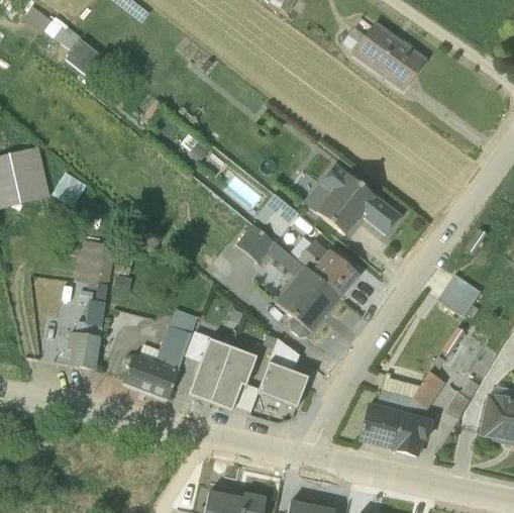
[(267,0),(288,13),(296,0),(267,0)]
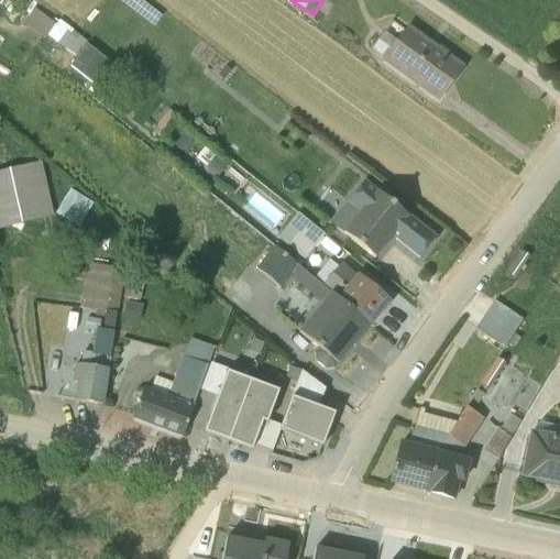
[(393,19),(372,48),(383,57),(383,59),(438,98),(462,66),(408,24),(405,29),(393,19)]
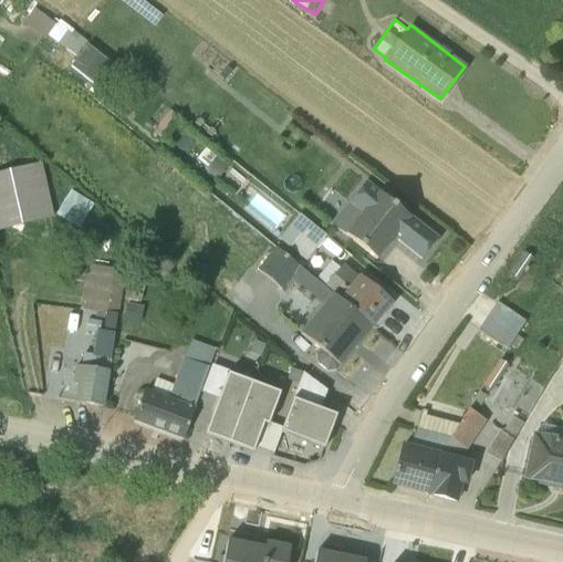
[(87,35),(72,60),(98,76),(114,53),(87,35)]
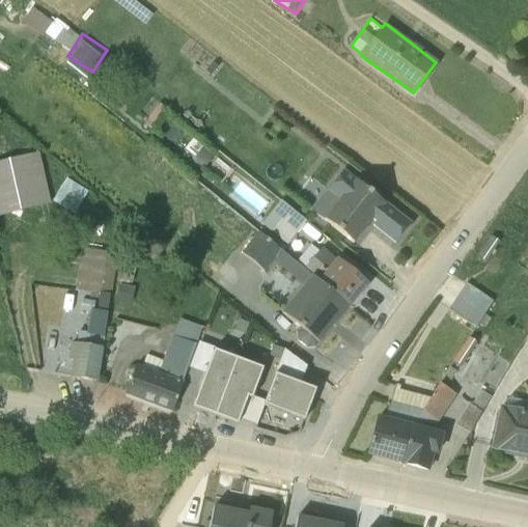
[(0,154),(0,207),(55,193),(39,142),(0,154)]
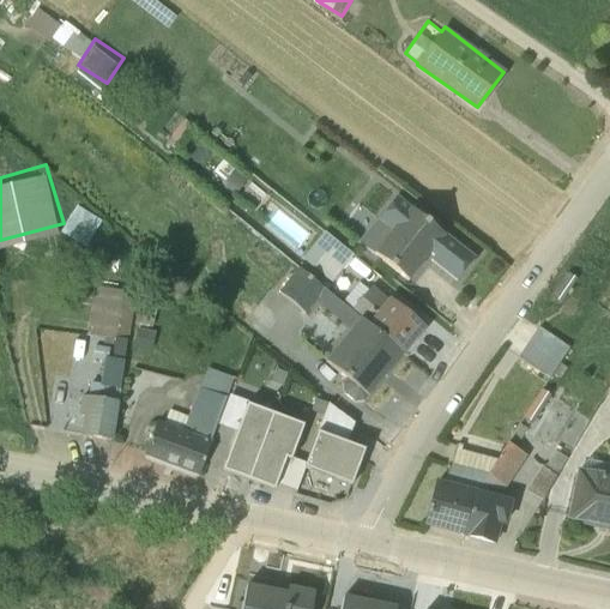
[(396,194),(360,240),(410,281),(429,257),(457,279),(475,258),(396,194)]
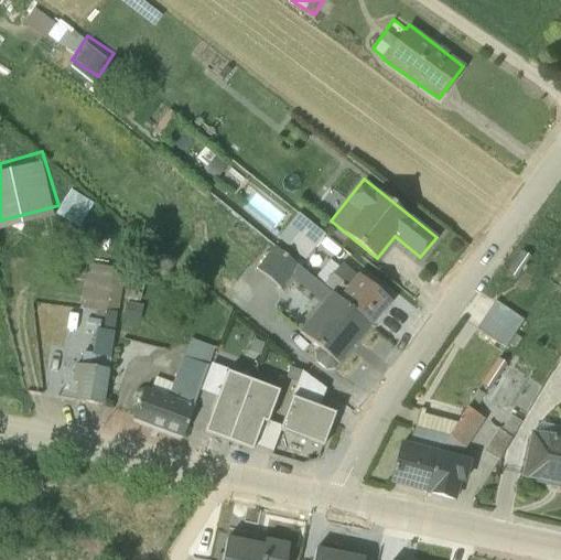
[(72,187),(57,212),(95,235),(97,234),(106,239),(110,233),(115,236),(123,222),(93,204),(95,202),(72,187)]
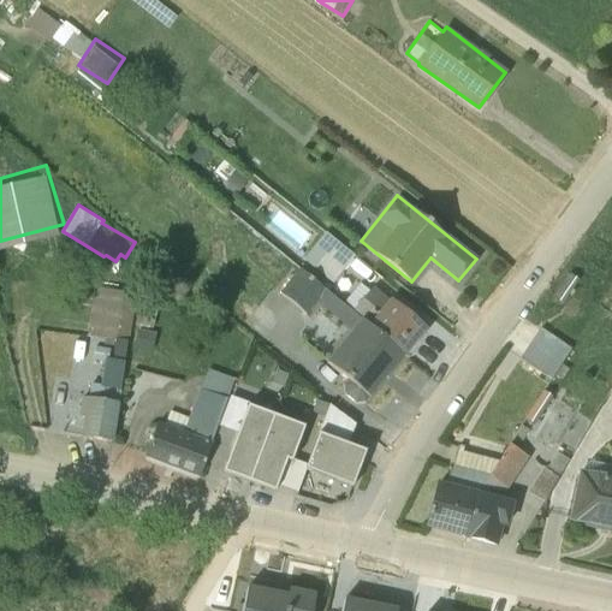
[(333,283),(356,255),(326,231),(303,257),(333,283)]
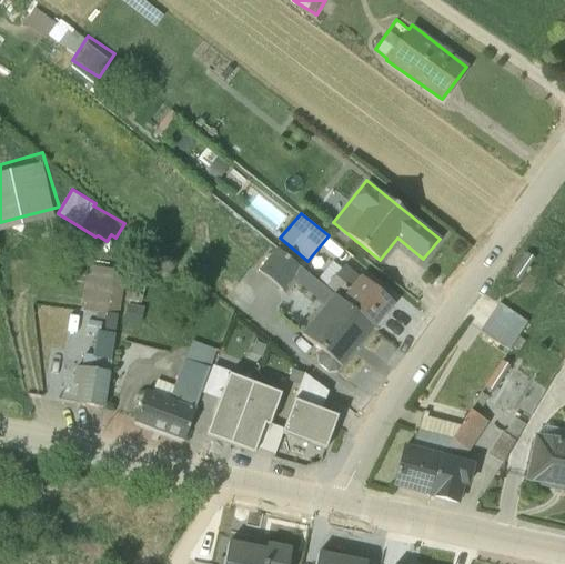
[(338,370),(373,325),(316,279),(276,248),(259,269),(283,289),(292,278),(324,304),(302,334),(321,349),(316,356),(319,362),(330,371),(338,370)]
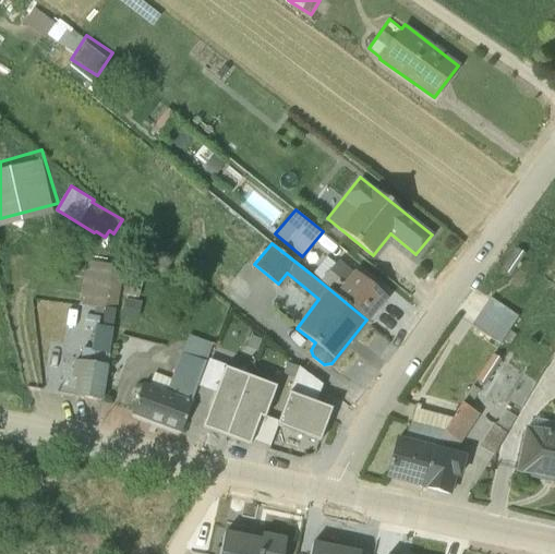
[(502,268),(511,275),(517,266),(519,267),(522,263),(520,262),(526,252),(517,247),(502,268)]
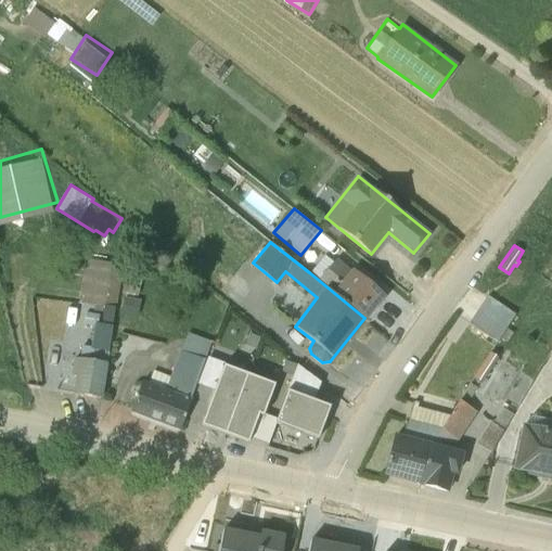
[(324,254),(309,272),(364,318),(383,296),(337,257),(334,261),(324,254)]
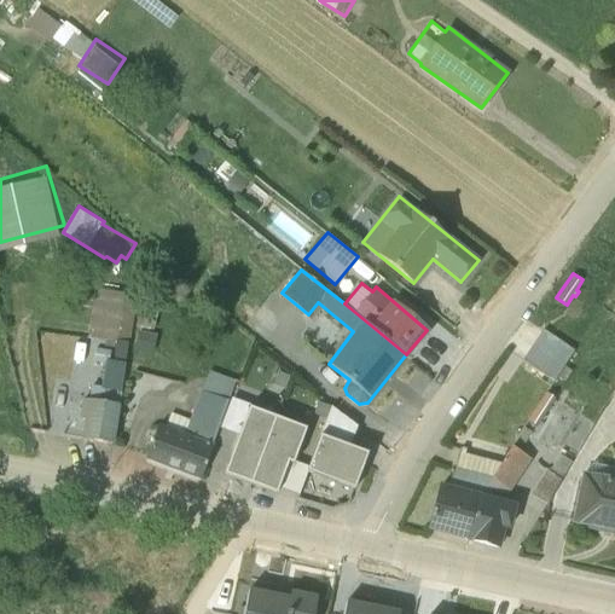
[(138,291),(125,290),(96,287),(88,336),(116,340),(114,363),(105,361),(102,386),(92,384),(90,398),(82,397),(81,417),(86,420),(83,438),(112,442),(138,291)]
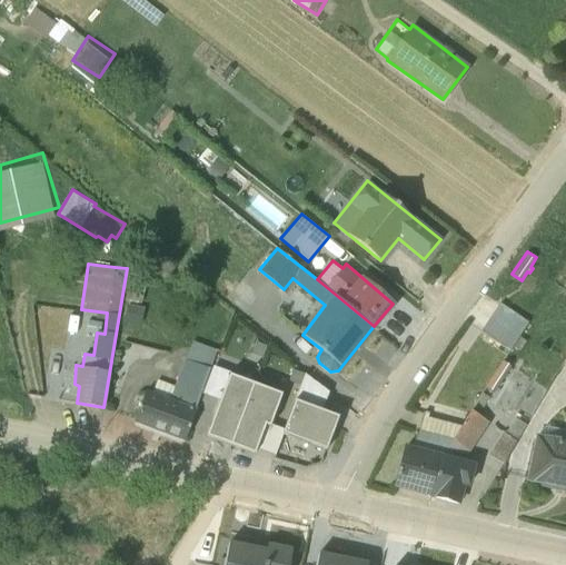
[(146,285),(131,281),(128,298),(142,301),(146,285)]
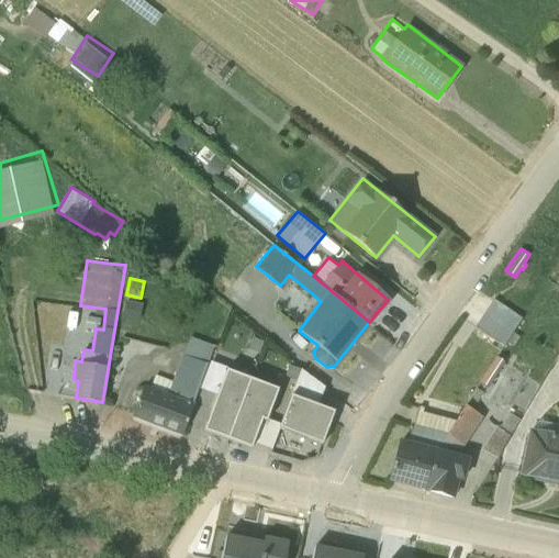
[(493,299),(476,326),(504,345),(523,317),(493,299)]
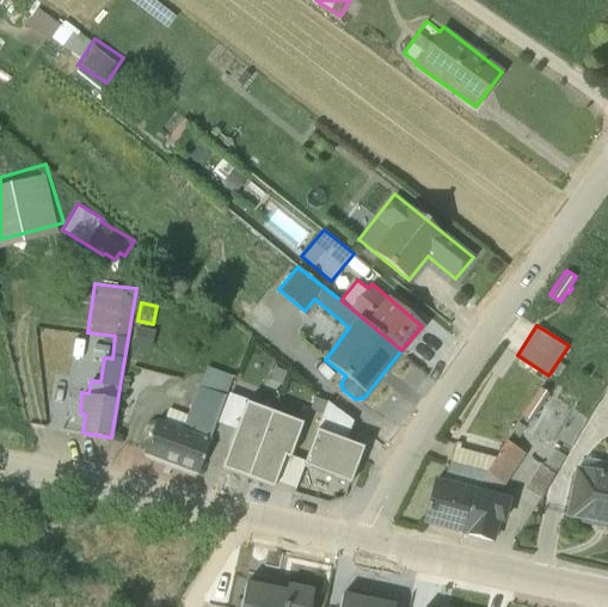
[(139,326),(134,343),(153,347),(157,330),(139,326)]
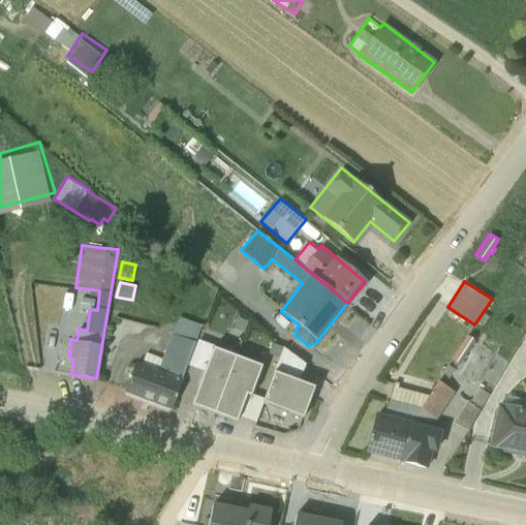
[(182,378),(202,323),(192,320),(191,323),(179,318),(163,358),(148,351),(142,364),(136,362),(125,390),(173,408),(183,379),(182,378)]
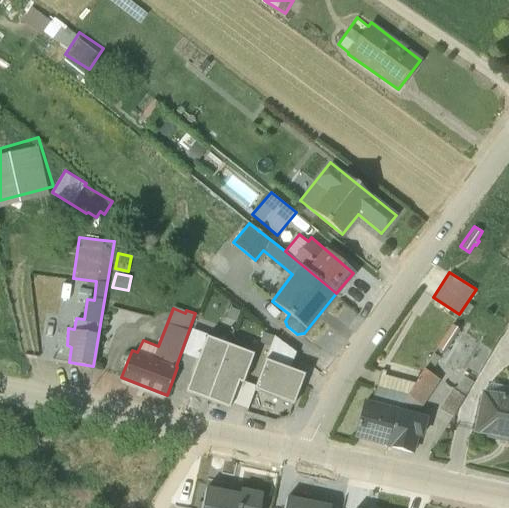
[(453,324),(437,347),(444,351),(459,328),(453,324)]
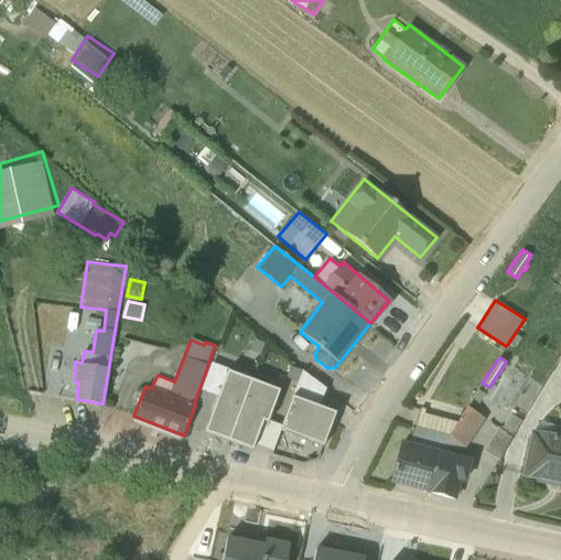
[(204,432),(228,440),(250,379),(227,370),(227,368),(212,362),(212,364),(202,390),(217,397),(204,432)]
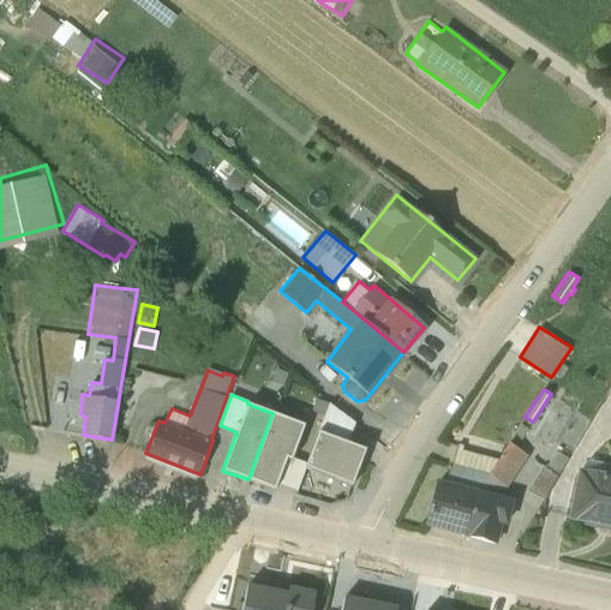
[(305,467),(352,485),(365,449),(348,443),(355,424),(330,402),(329,404),(317,399),(312,411),(324,416),(305,467)]
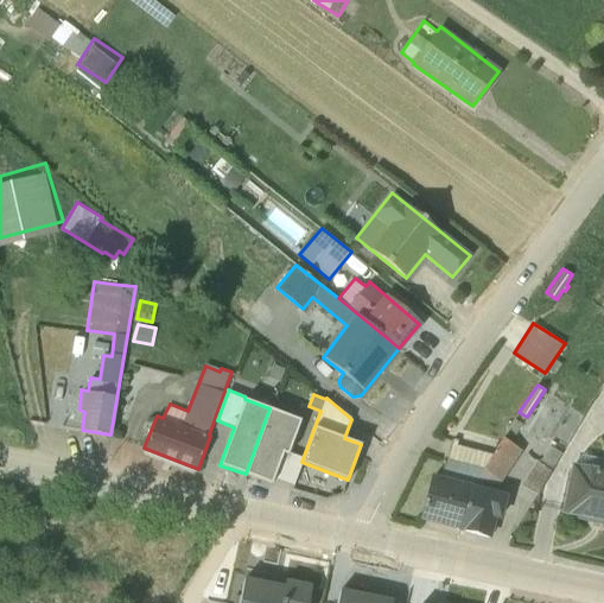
[(290,451),(302,420),(269,408),(246,474),(271,483),(274,477),(294,484),(303,456),(290,451)]
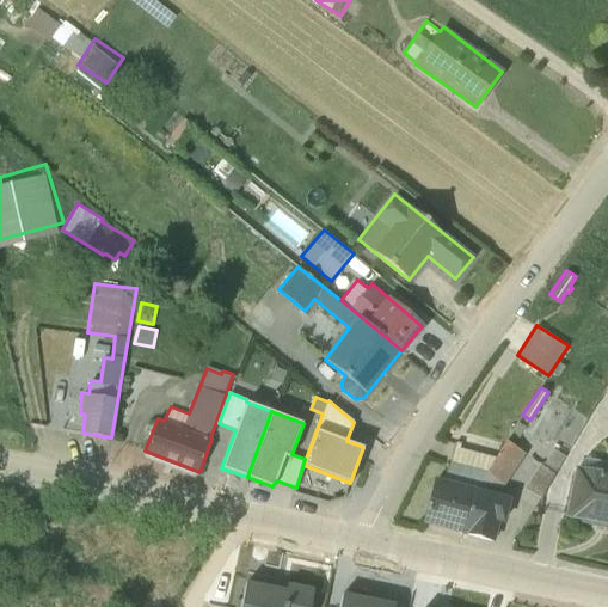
[(524,453),(507,440),(505,440),(474,486),(462,532),(493,543),(499,522),(504,522),(510,497),(499,494),(524,453)]
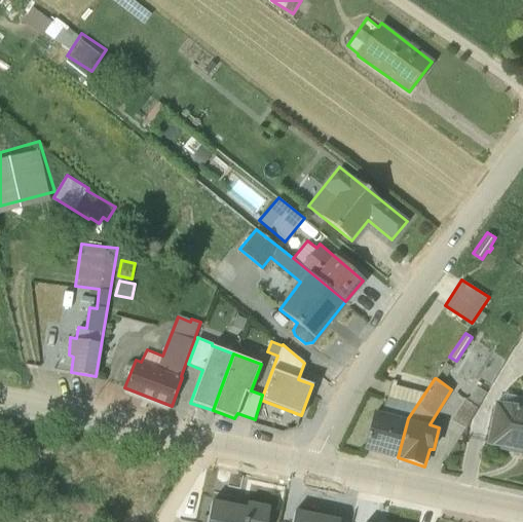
[(408,418),(425,393),(396,384),(397,380),(390,381),(380,414),(374,412),(374,413),(365,448),(398,457),(408,418)]
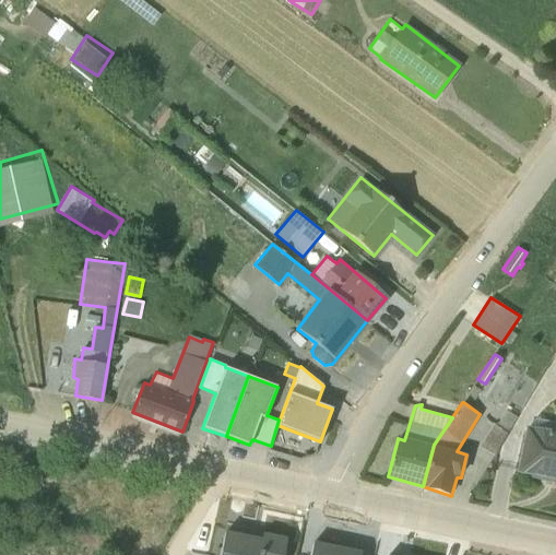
[(494,423),(481,444),(495,453),(518,416),(506,409),(497,424),(494,423)]
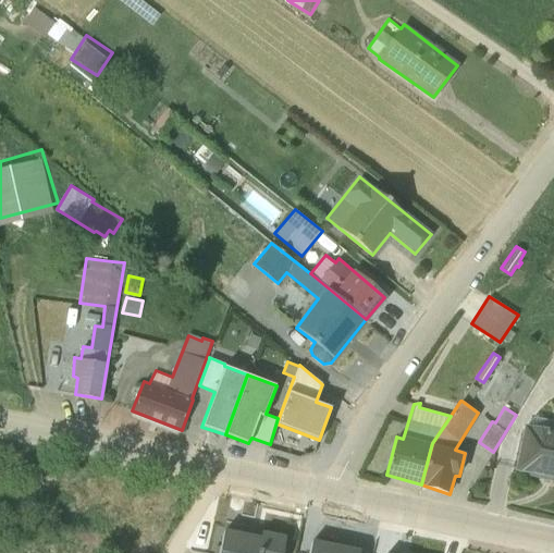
[(553,420),(527,416),(516,469),(553,476),(553,420)]
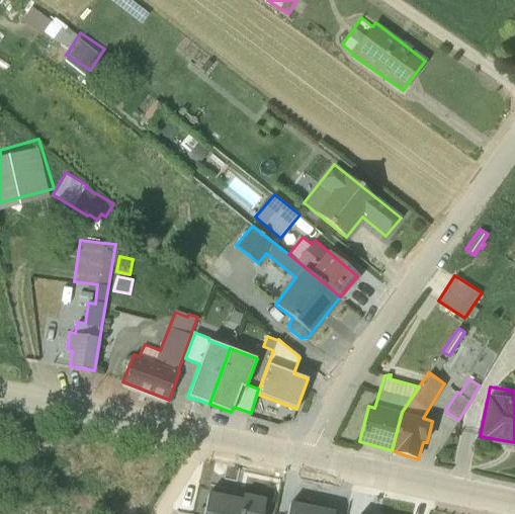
[(263,513),(266,499),(243,494),(242,500),(208,493),(204,513),(263,513)]
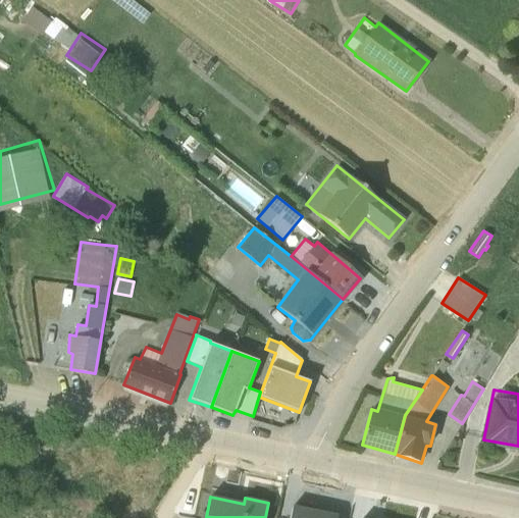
[(313,517),(315,511),(293,506),(290,517),(313,517)]
